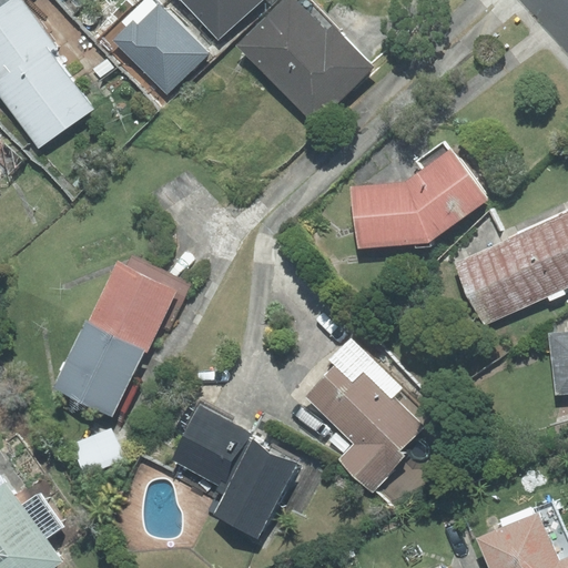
[(0,0),(0,80),(1,81),(0,81),(0,93),(39,148),(92,109),(50,52),(57,48),(21,0),(0,0)]
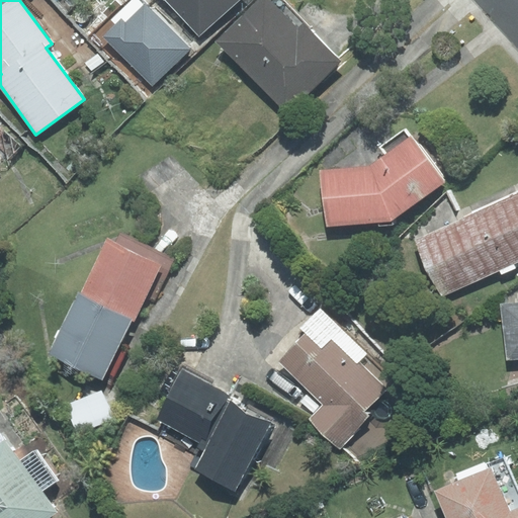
[(165,0),(198,34),(235,0),(165,0)]
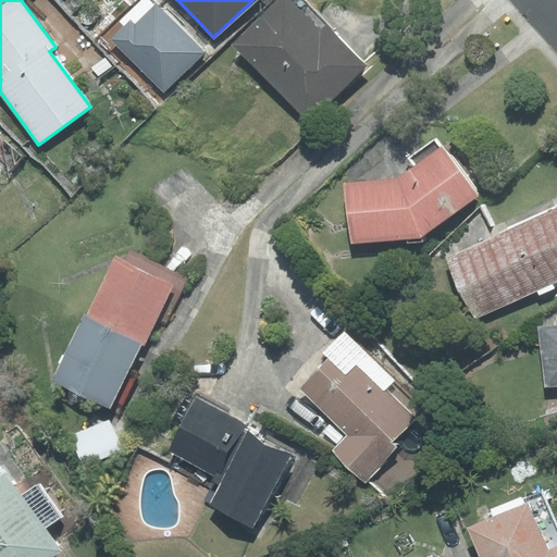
[(289,0),(275,0),(231,44),(310,123),(368,65),(326,25),(320,31),(289,0)]
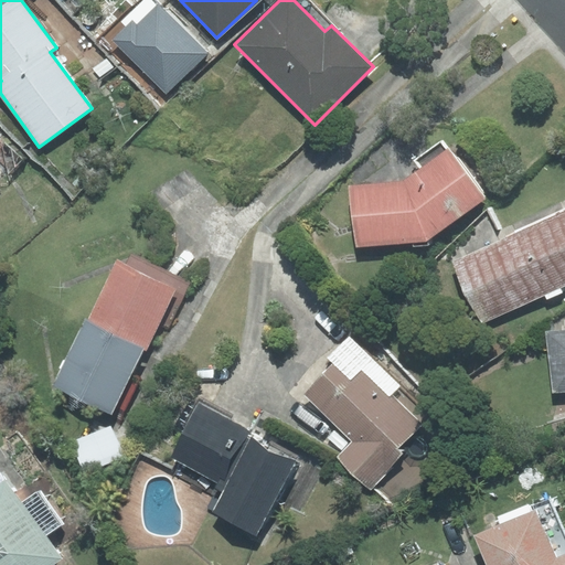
[(134,21),(114,40),(167,93),(206,53),(158,3),(137,24),(134,21)]
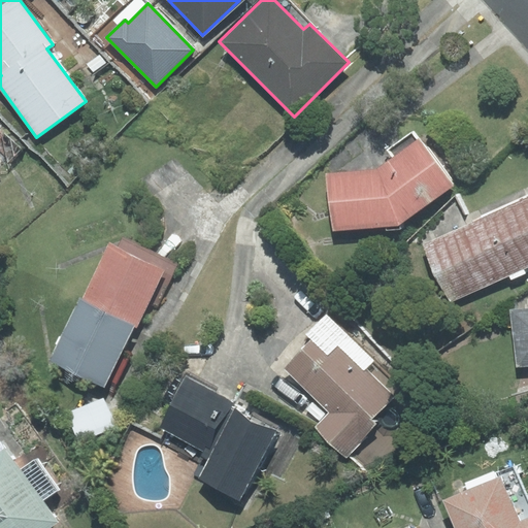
[(378,170),(327,174),(333,230),(398,225),(453,185),(414,132),(388,150),(393,156),(378,170)]
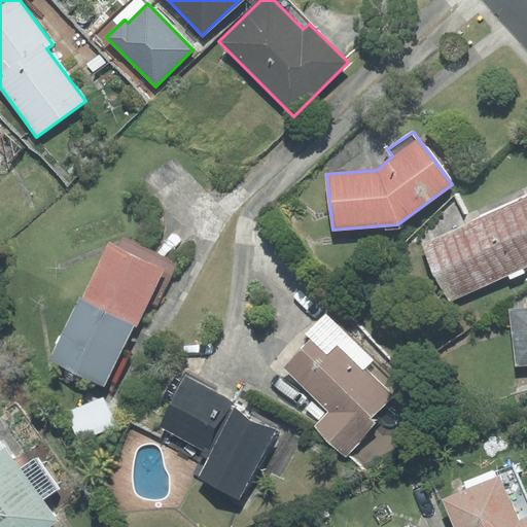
[(526,197),(424,244),(450,301),(526,266),(526,197)]
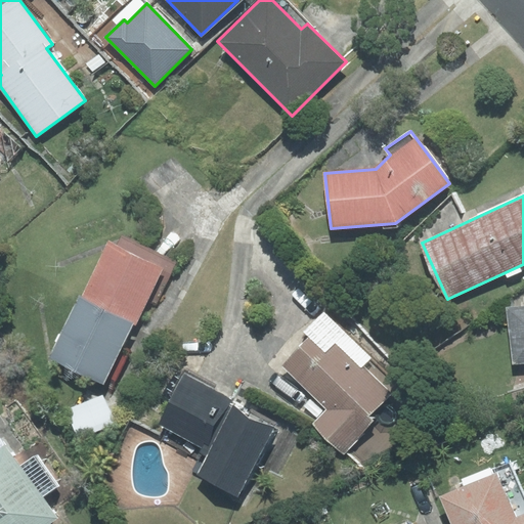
[(117,245),(110,242),(82,297),(135,322),(146,300),(156,304),(177,262),(122,235),(117,245)]
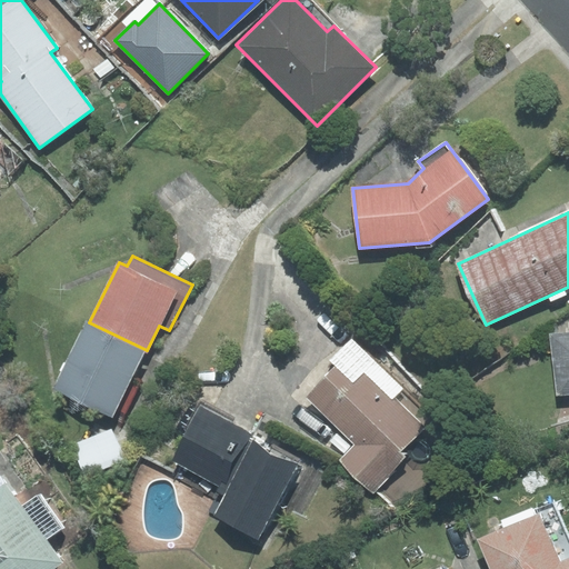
[(147,350),(89,322),(56,388),(115,417),(147,350)]
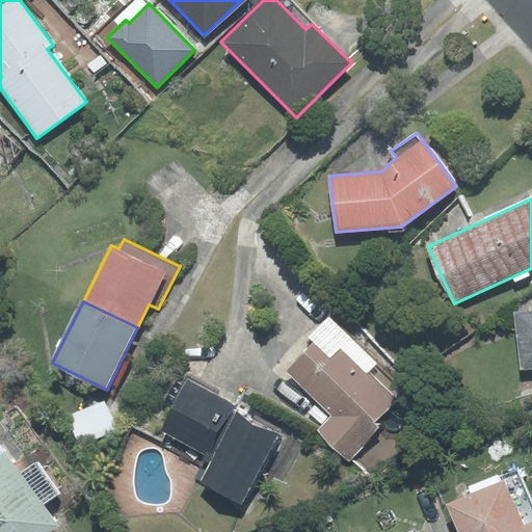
[(531,312),(515,314),(521,370),(531,369),(531,312)]
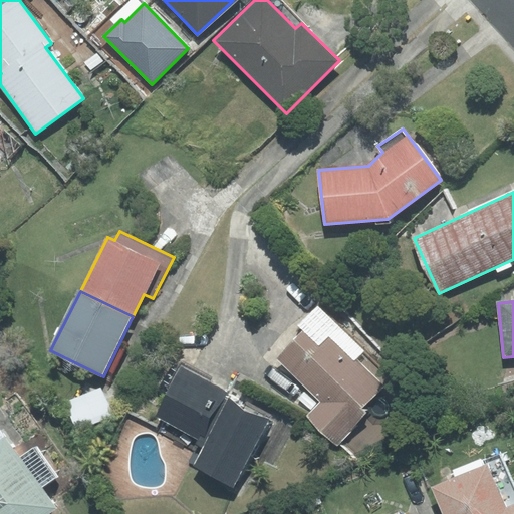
[(306,330),(279,359),(323,402),(310,415),(339,443),(367,413),(363,409),(386,386),(358,359),(363,352),(317,309),(301,326),(306,330)]
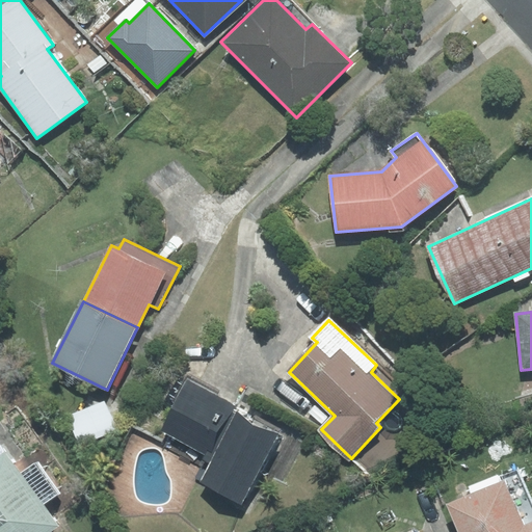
[(188,383),(162,429),(209,455),(195,478),(241,503),(280,433),(188,383)]
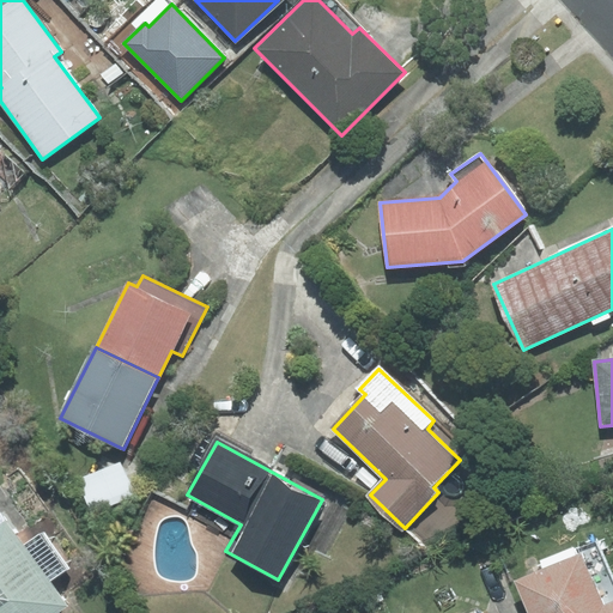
[(120,462),(78,480),(92,513),(134,495),(120,462)]
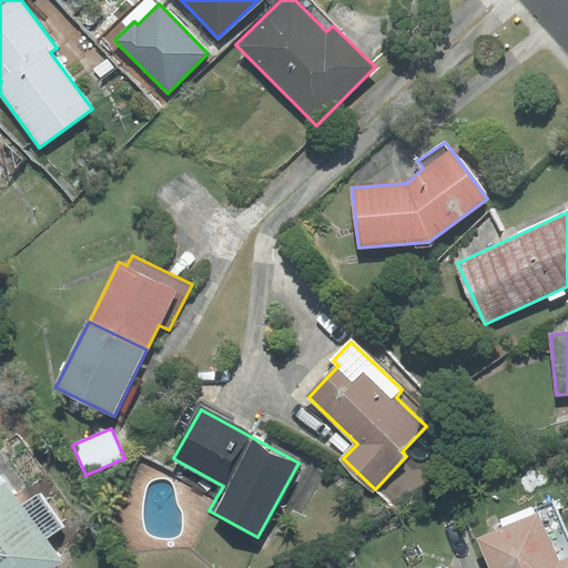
[(0,567),(53,567),(63,561),(48,539),(63,528),(39,494),(22,506),(0,475),(0,567)]
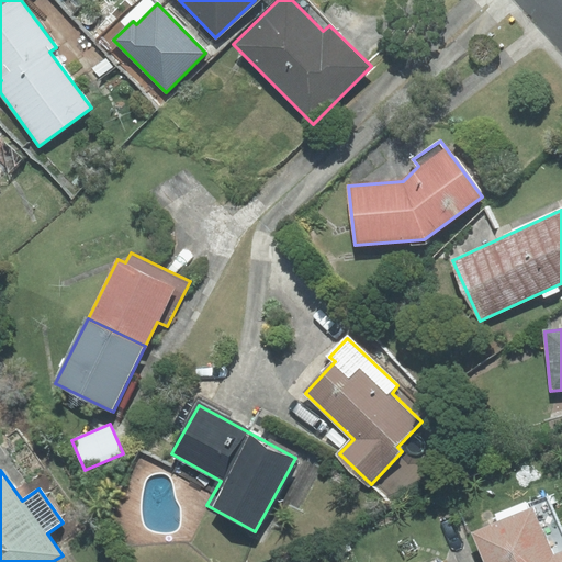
[(561,561),(561,535),(547,501),(471,532),(483,561),(561,561)]
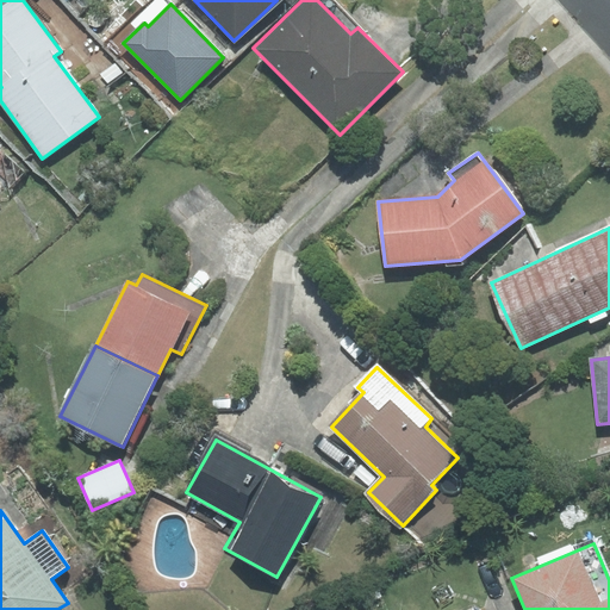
All buildings are outlined.
